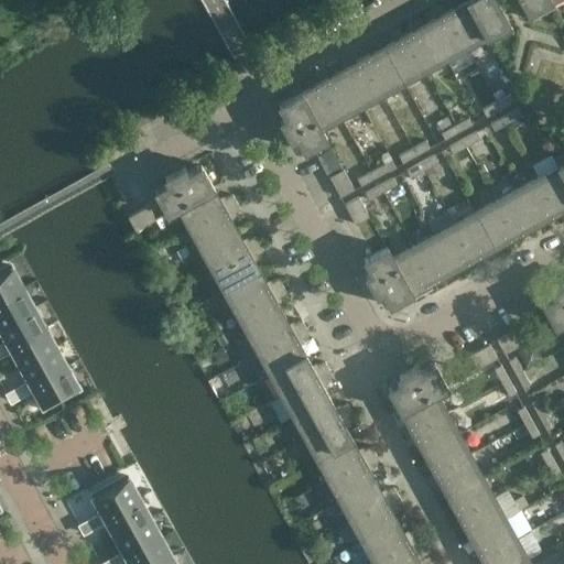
[(512,31),(495,0),(468,0),(466,1),(486,38),(489,43),(512,31)]
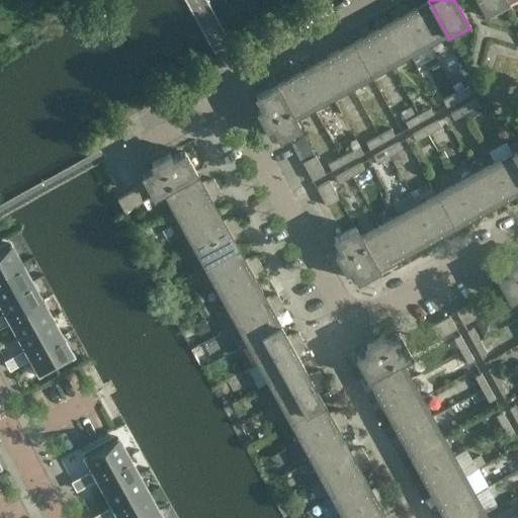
[(509,7),(506,2),(505,0),(478,0),(488,18),(509,7)]
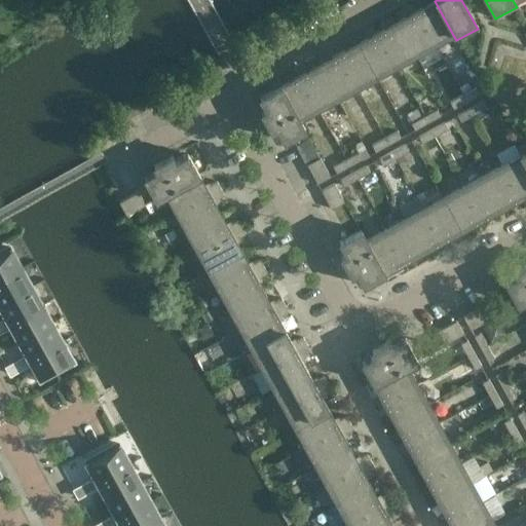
[(453,35),(435,1),(416,11),(435,45),(453,35)]
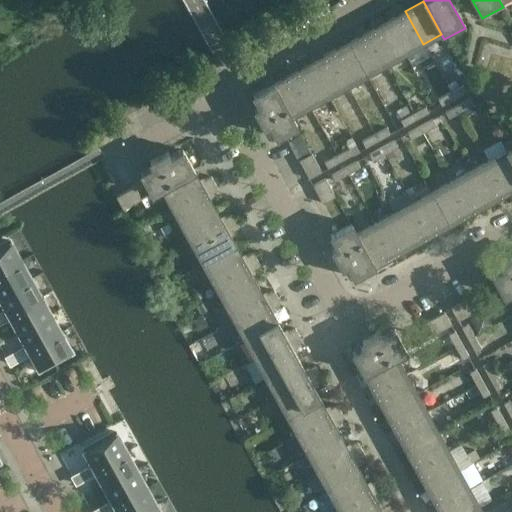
[(423,44),(405,11),(386,22),(404,54),(423,44)]
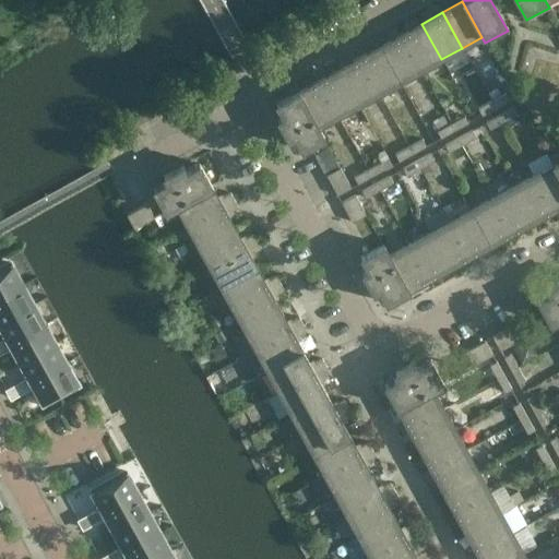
[(441,59),(421,24),(401,35),(420,71),(441,59)]
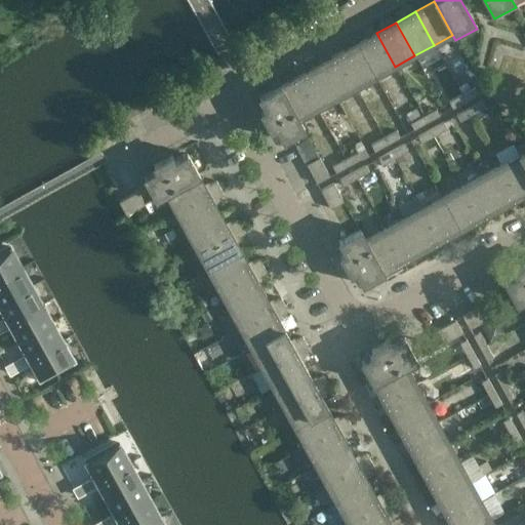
[(395,67),(376,33),(357,44),(376,77),(395,67)]
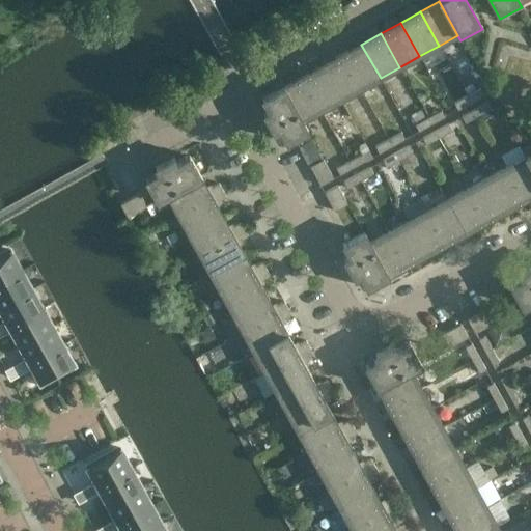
[(381,78),(361,45),(341,55),(360,89),(381,78)]
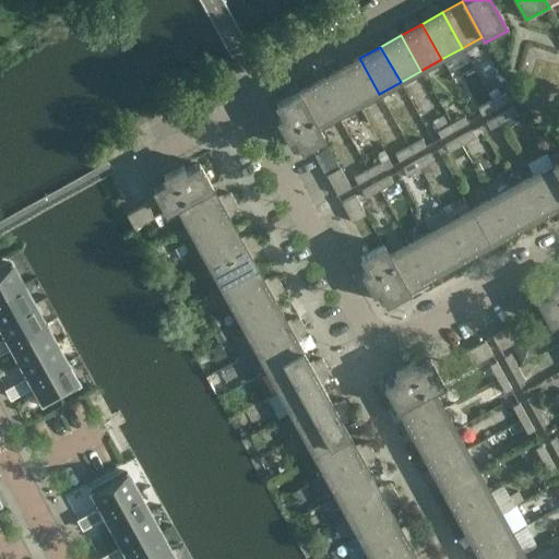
[(379,94),(359,58),(339,70),(358,105),(379,94)]
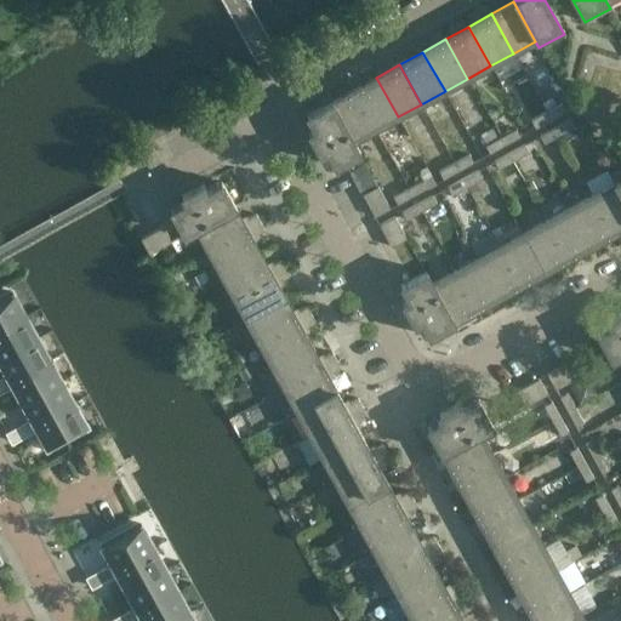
[(398,117),(376,78),(353,90),(375,130),(398,117)]
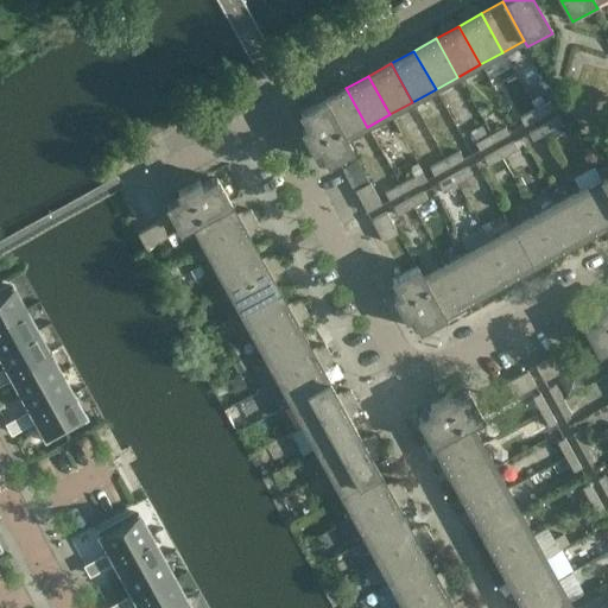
[(367,127),(346,88),(324,100),(347,139),(367,127)]
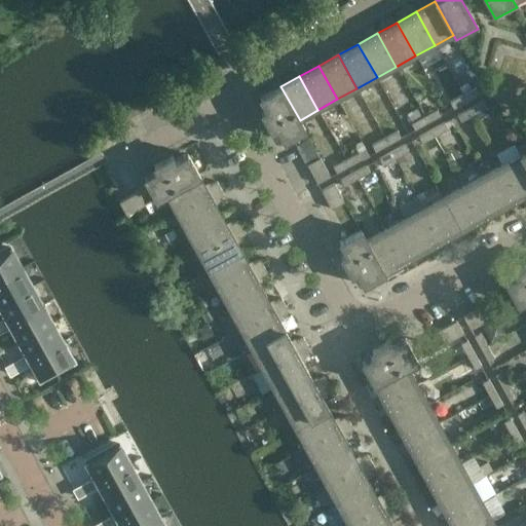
[(300,120),(280,86),(260,99),(266,111),(261,113),(271,133),(276,129),(284,142),(305,129),(300,120)]
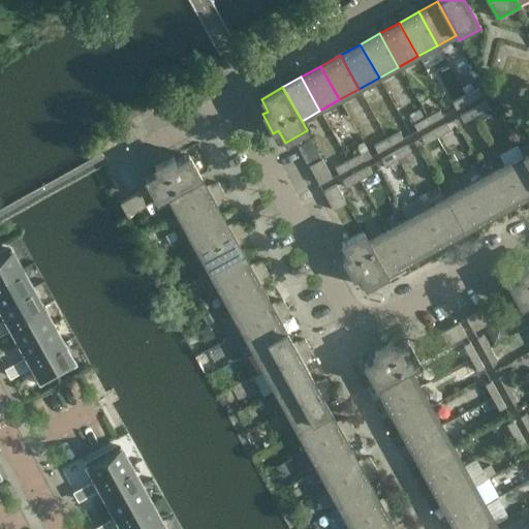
[(469,102),(481,95),(478,89),(465,96),(469,102)]
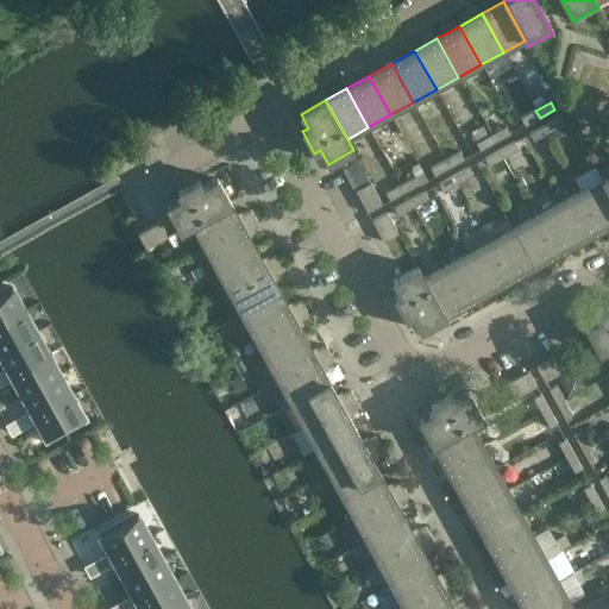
[(525,126),(540,118),(535,111),(521,119),(525,126)]
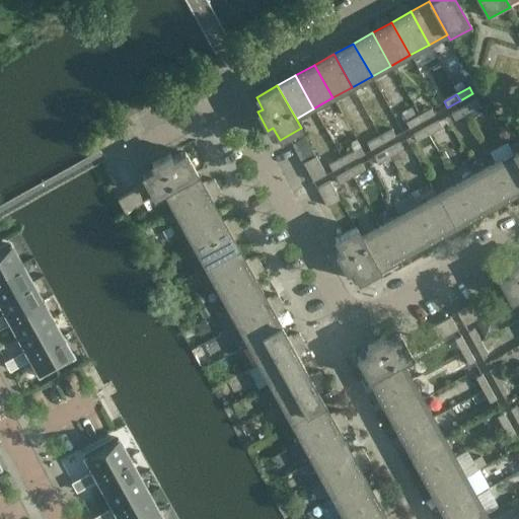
[(368,118),(358,97),(347,102),(357,123),(368,118)]
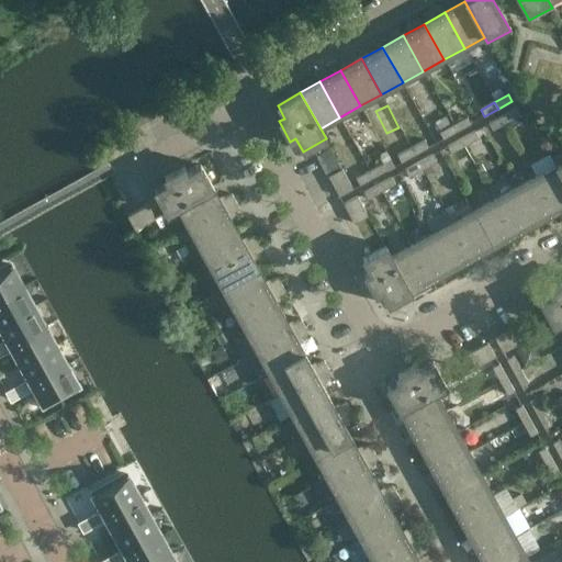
[(506,123),(520,115),(516,109),(502,116),(506,123)]
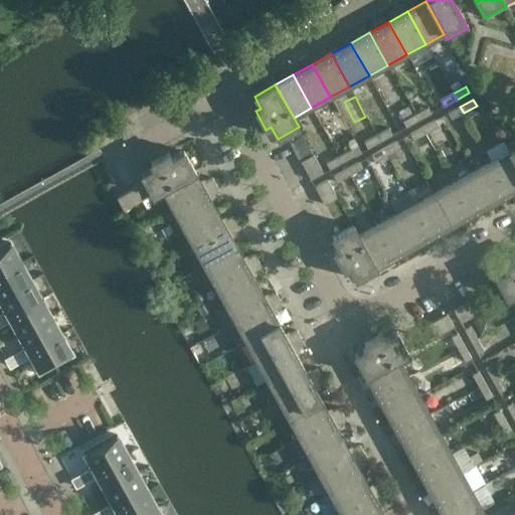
[(451,120),(464,113),(460,107),(448,114),(451,120)]
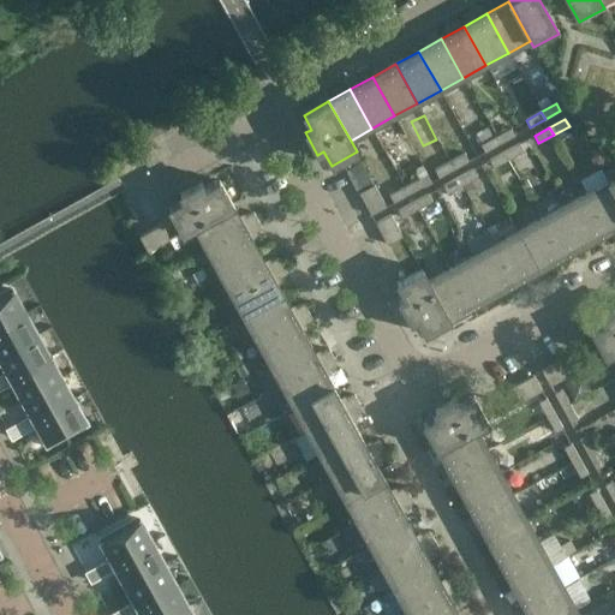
[(500,144),(515,136),(511,129),(495,136),(500,144)]
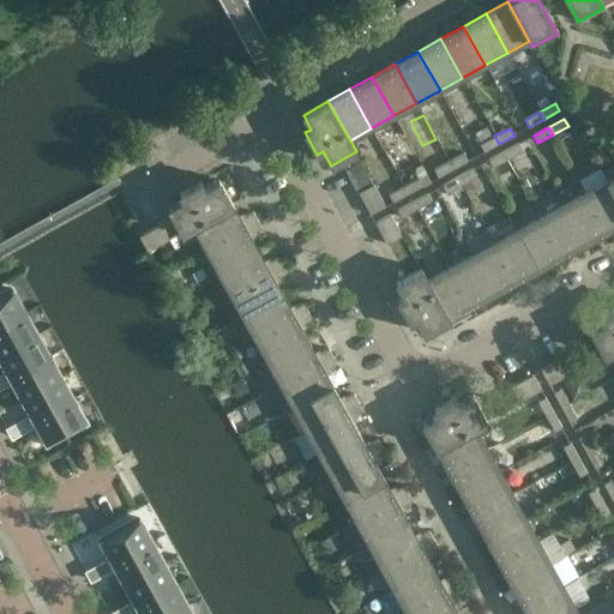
[(483,152),(499,144),(494,136),(480,145),(483,152)]
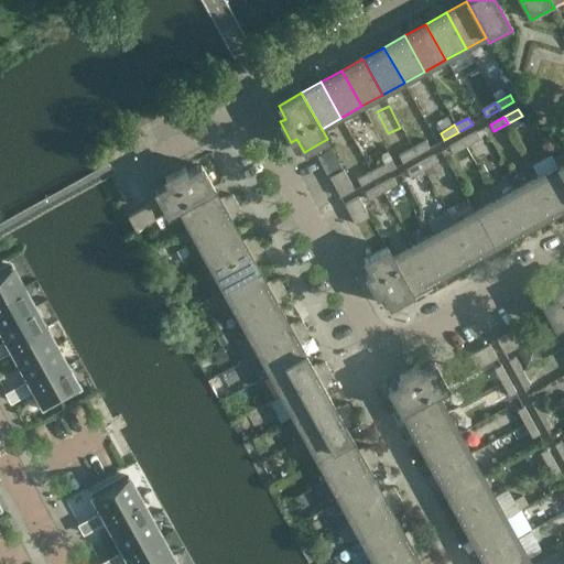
[(466,147),(480,139),(476,132),(463,139),(466,147)]
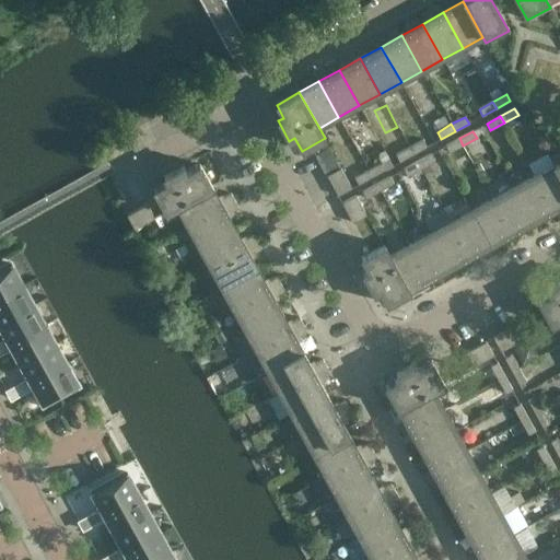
[(450,153),(463,146),(459,138),(445,146),(450,153)]
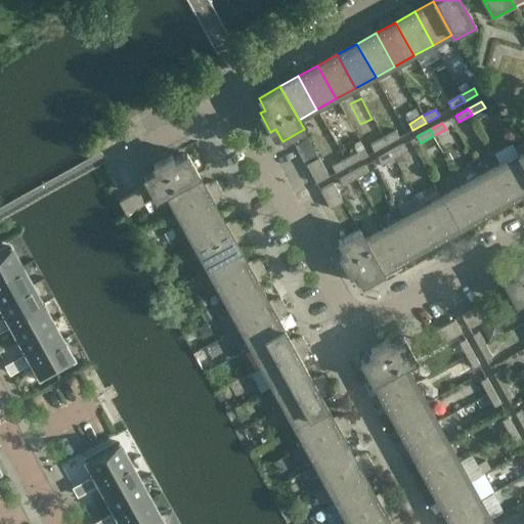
[(387,144),(399,137),(396,131),(383,138),(387,144)]
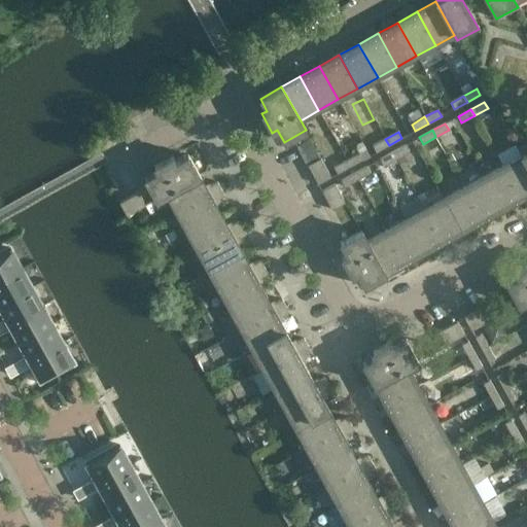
[(376,152),(389,145),(385,139),(372,146),(376,152)]
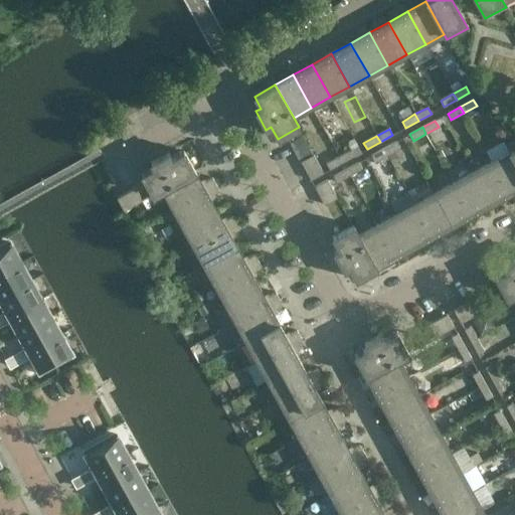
[(514,141),(506,147),(509,152),(514,162),(514,141)]
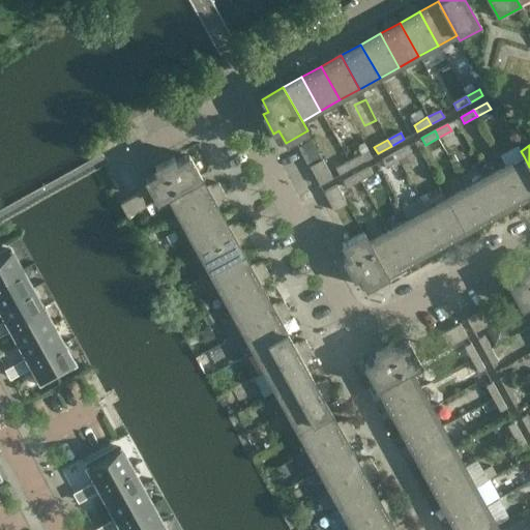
[(399,159),(411,152),(408,146),(394,153),(399,159)]
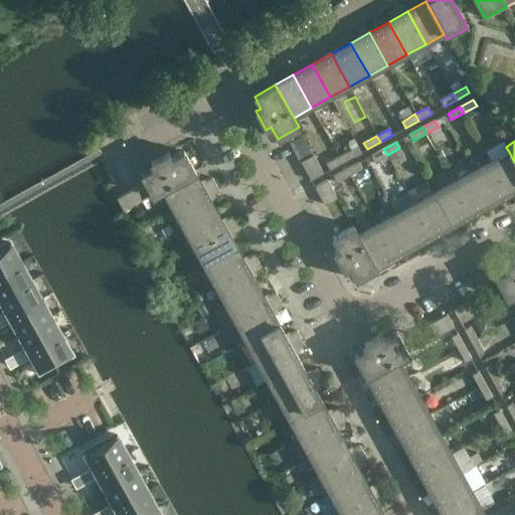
[(374,162),(387,155),(383,149),(371,156),(374,162)]
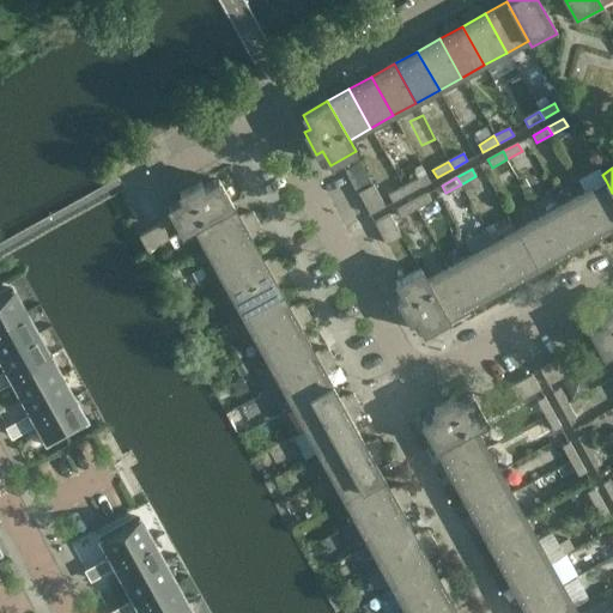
[(407,194),(422,186),(418,178),(402,187),(407,194)]
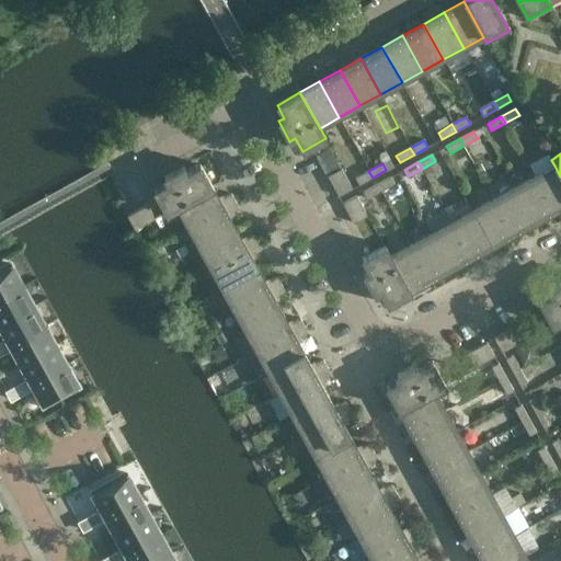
[(167,212),(176,206),(212,186),(199,164),(186,172),(184,167),(164,178),(167,183),(153,191),(167,212)]
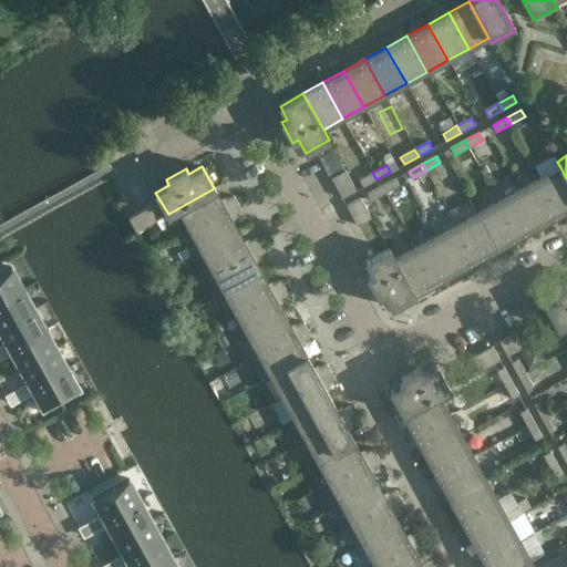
[(566,209),(566,178),(560,167),(540,178),(560,214),(566,209)]
